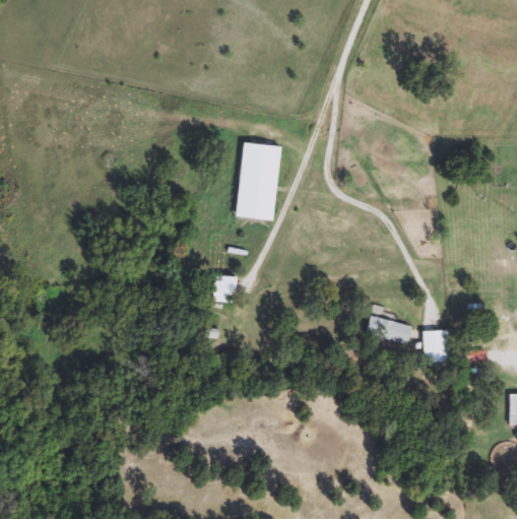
[(214,308),(214,276),(236,276),(236,308),(214,308)]
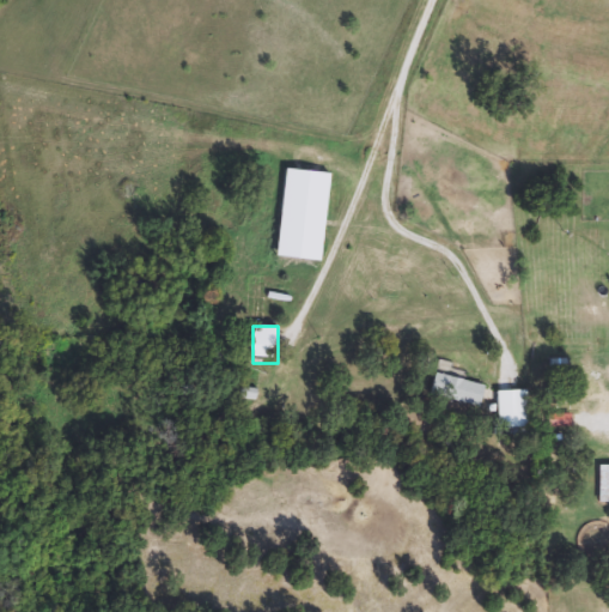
[(482,406),(428,395),(432,373),(487,383),(482,406)]
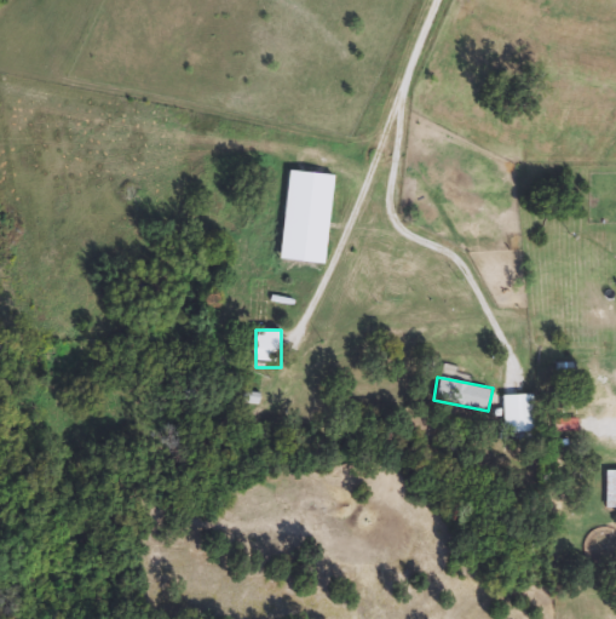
[(502,431),(502,394),(537,394),(537,431),(502,431)]
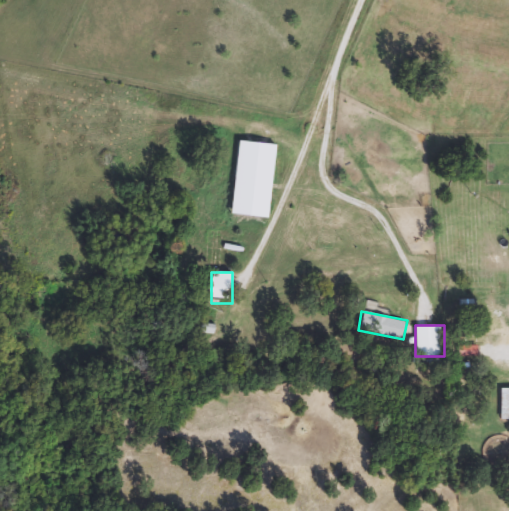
[(477,337),(458,337),(458,325),(477,325),(477,337)]
